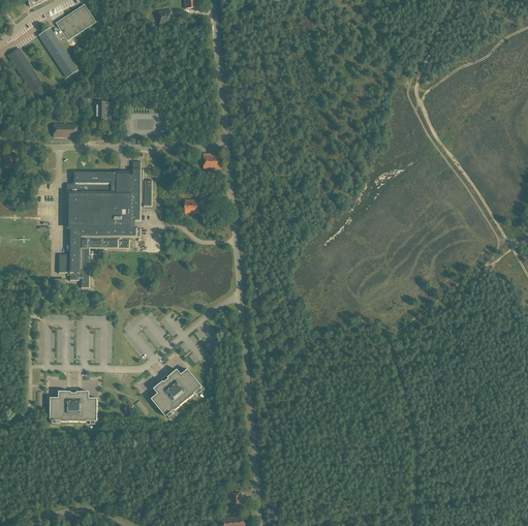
[(78,7),(76,7),(72,10),(71,11),(67,14),(66,14),(62,18),(61,18),(57,21),(56,21),(56,22),(59,26),(56,28),(55,26),(53,27),(54,29),(52,31),(49,26),(37,33),(65,75),(76,68),(57,39),(62,35),(63,37),(65,35),(66,37),(67,37),(71,34),(72,34),(76,31),(78,31),(78,30),(83,27),(88,24),(88,23),(93,20),(90,14),(87,9),(86,9),(83,4),(78,7)]
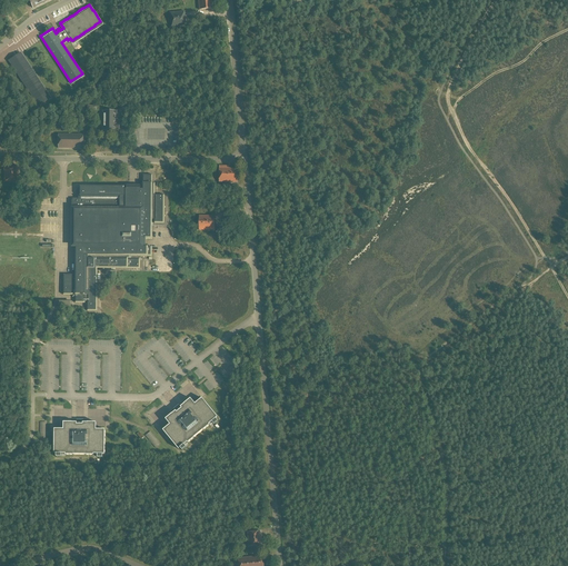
[(169,10),(170,18),(170,25),(185,22),(183,9),(169,10)]
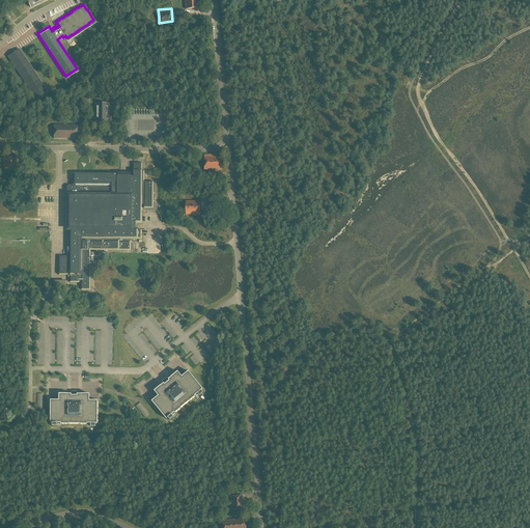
[(18,47),(7,54),(34,95),(46,88),(18,47)]
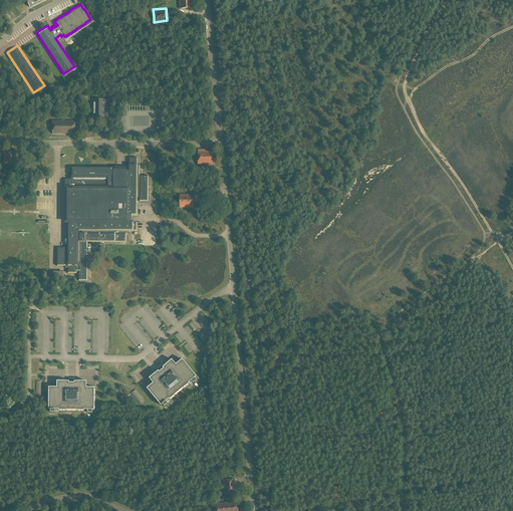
[(91,114),(102,114),(104,114),(106,114),(107,114),(107,108),(106,108),(104,108),(104,97),(92,97),(91,114)]
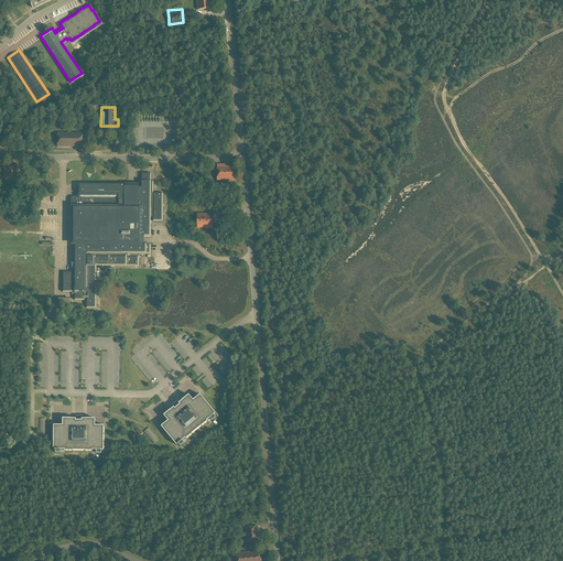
[(82,144),(82,139),(82,130),(56,130),(56,144),(82,144)]
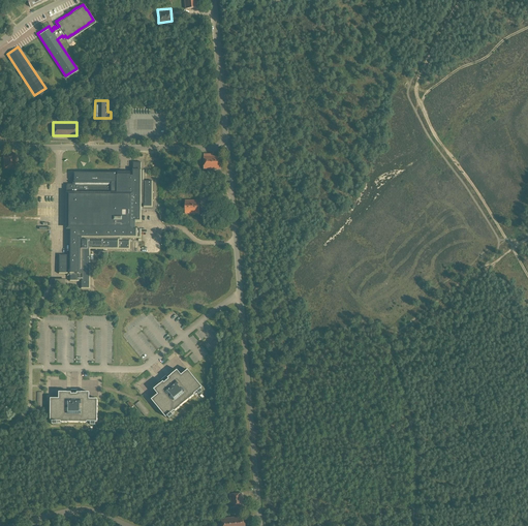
[(16,152),(12,152),(2,152),(3,166),(17,165),(16,152)]
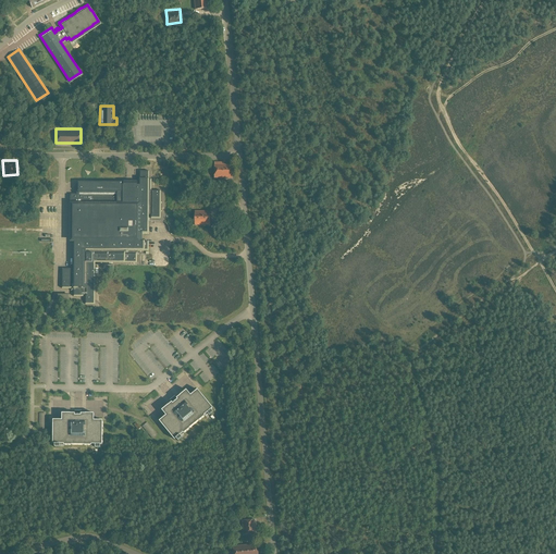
[(223,160),(217,160),(217,162),(213,161),(213,175),(231,175),(232,162),(223,162),(223,160)]
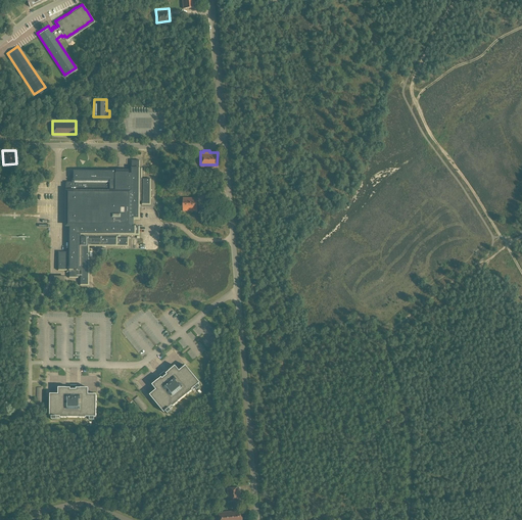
[(88,283),(88,246),(88,244),(128,244),(128,235),(127,235),(127,234),(129,234),(129,233),(139,233),(139,224),(133,224),(133,217),(139,217),(139,198),(141,199),(141,202),(150,202),(150,177),(141,176),(141,166),(139,166),(139,157),(130,157),(130,172),(127,172),(126,171),(117,171),(116,172),(113,172),(113,169),(73,169),(73,178),(74,178),(74,179),(72,179),(72,180),(65,180),(64,188),(73,188),(73,191),(68,191),(68,222),(73,222),(73,224),(68,224),(68,248),(67,248),(67,250),(66,250),(66,249),(57,249),(57,268),(66,268),(66,267),(68,267),(68,276),(77,276),(77,274),(79,274),(79,283),(88,283)]
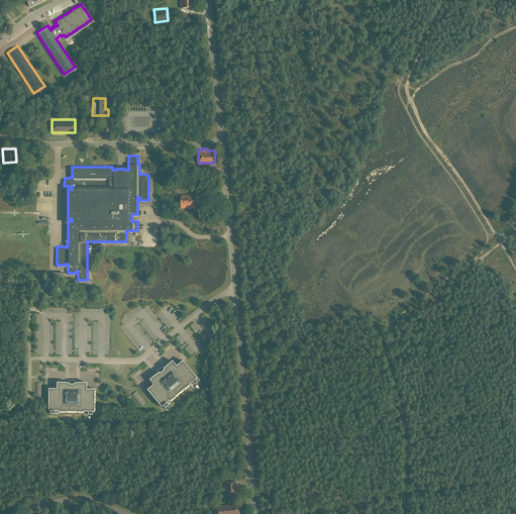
[(194,206),(194,194),(180,193),(180,206),(194,206)]
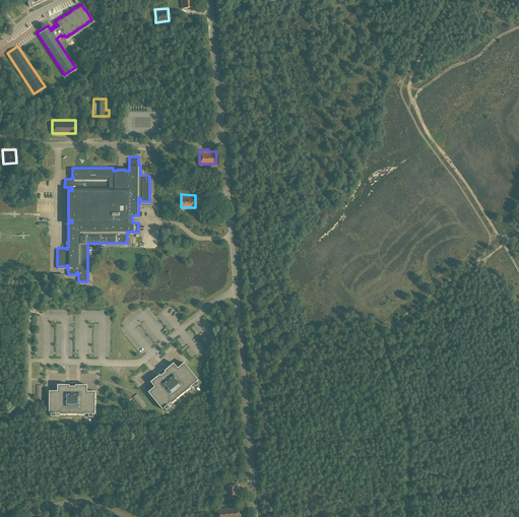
[(198,378),(184,361),(177,366),(173,362),(167,366),(167,367),(164,369),(163,368),(158,372),(159,373),(156,375),(150,380),(154,385),(147,390),(161,407),(164,406),(166,408),(169,405),(167,403),(170,401),(171,402),(177,397),(176,397),(184,390),(185,390),(191,385),(190,385),(192,383),(194,385),(198,382),(196,380),(198,378)]
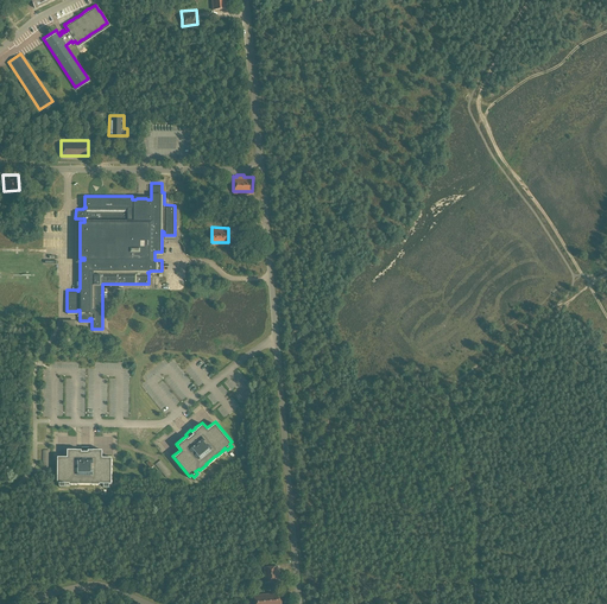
[(103,482),(103,485),(108,485),(108,482),(111,482),(111,455),(101,455),(101,447),(93,447),(88,447),(88,446),(82,446),(81,446),(81,447),(76,447),(67,447),(67,455),(57,455),(57,481),(59,481),(58,484),(64,484),(64,481),(69,481),(69,482),(77,482),(90,482),(99,482),(99,481),(103,482)]
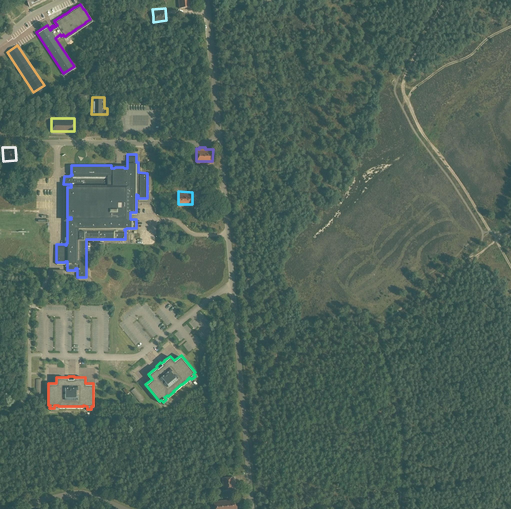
[(233,475),(223,476),(222,476),(223,488),(235,487),(233,475)]
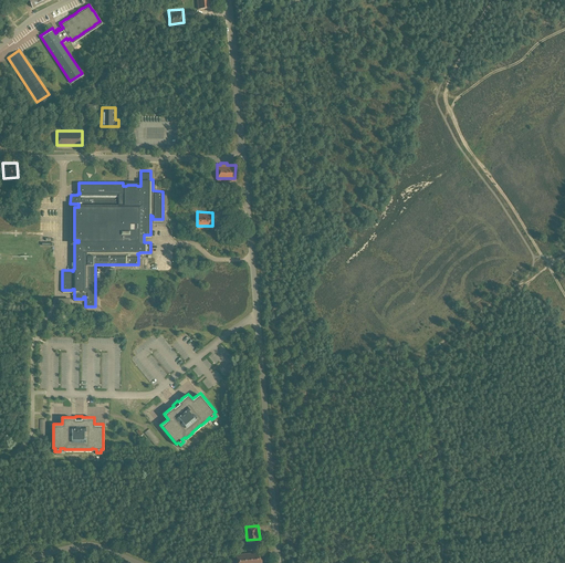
[(261,562),(261,560),(260,550),(236,552),(236,562),(261,562)]
